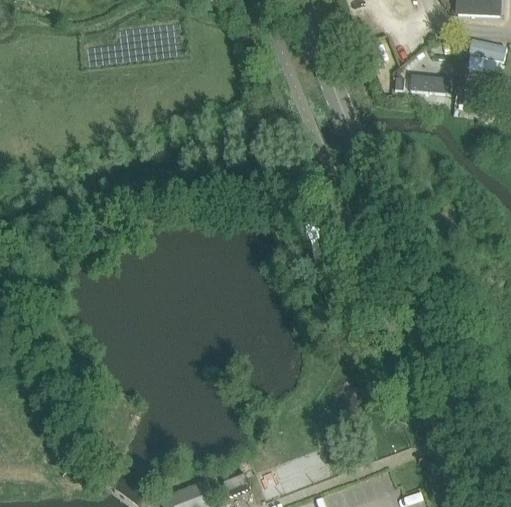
[(456,0),(455,13),(501,15),(501,0),(456,0)]
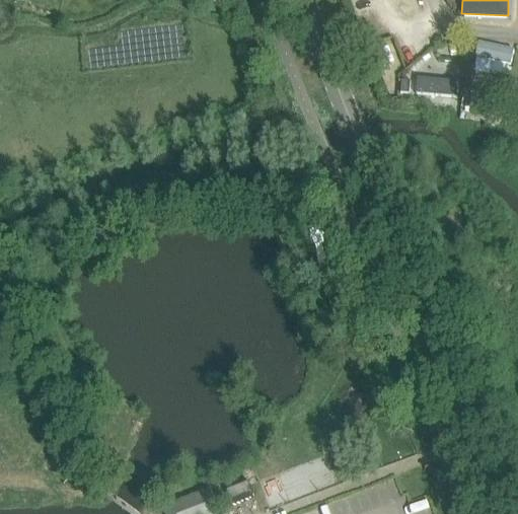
[(478,38),(474,53),(492,57),(489,68),(506,72),(513,46),(478,38)]
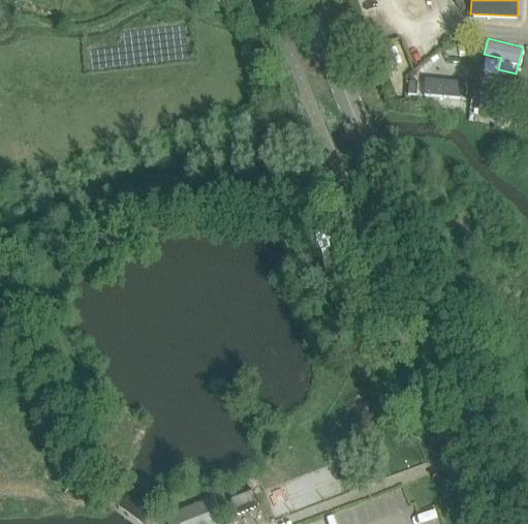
[(466,80),(425,75),(424,92),(465,96),(466,80)]
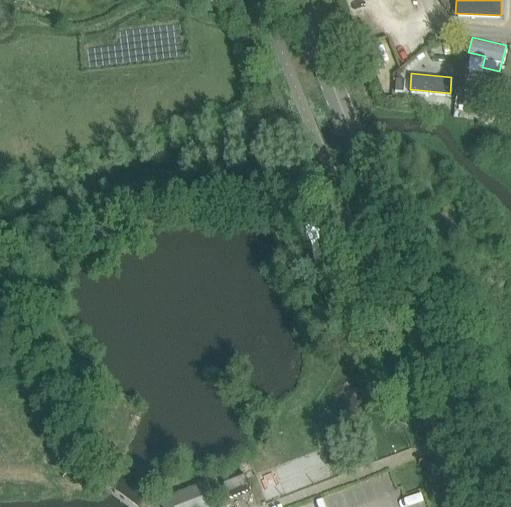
[(404,89),(404,76),(396,75),(395,88),(404,89)]
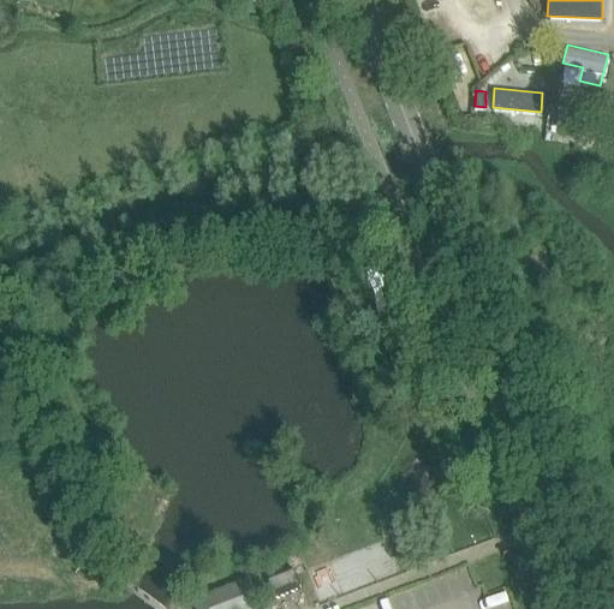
[(613,115),(613,114),(613,99),(606,99),(603,114),(613,115)]
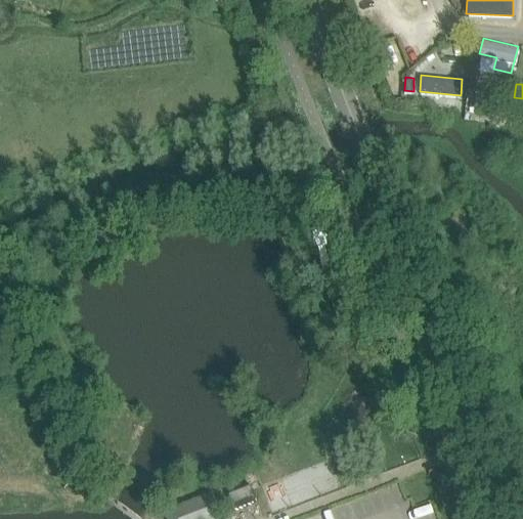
[(480,88),(469,88),(467,104),(479,105),(480,88)]
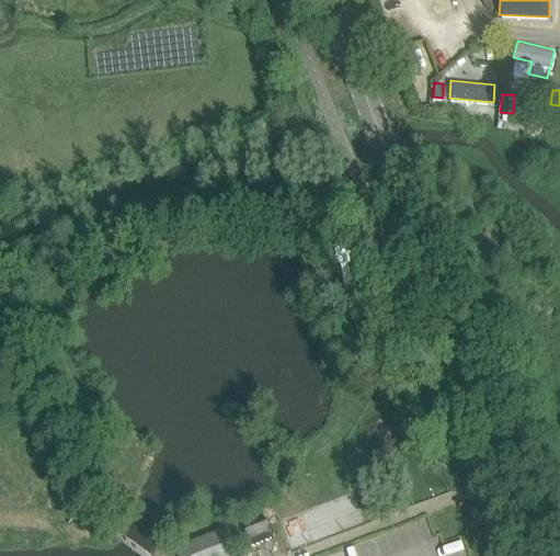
[(201,522),(189,555),(229,555),(237,533),(201,522)]
